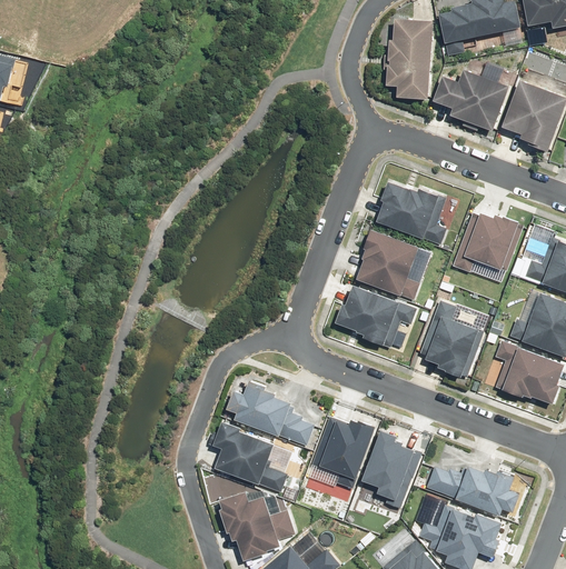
[(443,43),(445,56),(464,52),(462,40),(520,27),(514,0),(512,0),(504,2),(503,0),(470,0),(472,2),(450,7),(450,11),(438,13),(445,42),(443,43)]
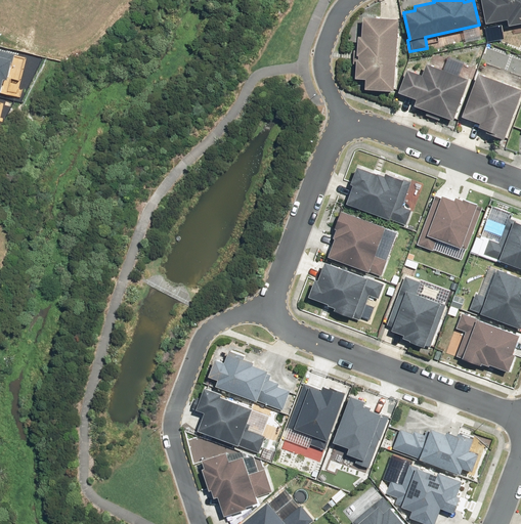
[(509,27),(520,24),(520,0),(480,0),(485,24),(507,19),(509,27)]
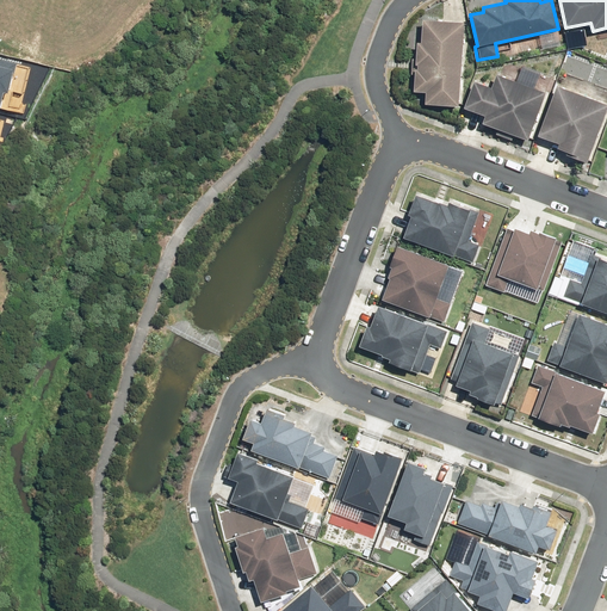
[(425,104),(458,106),(464,23),(422,20),(421,42),(417,42),(416,59),(412,59),(410,74),(415,74),(414,92),(426,92),(425,104)]
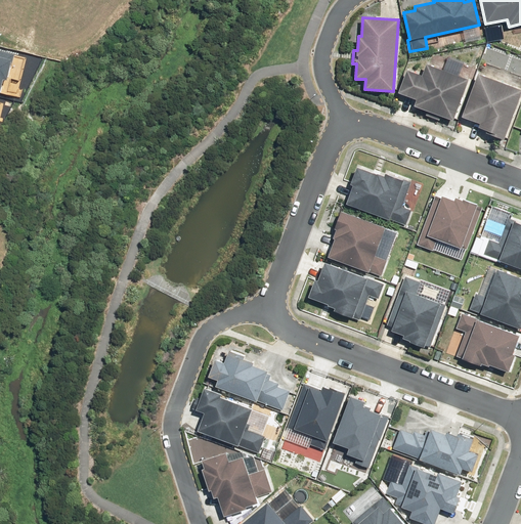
[(8,67),(11,54),(0,52),(0,79),(4,80),(7,67),(8,67)]
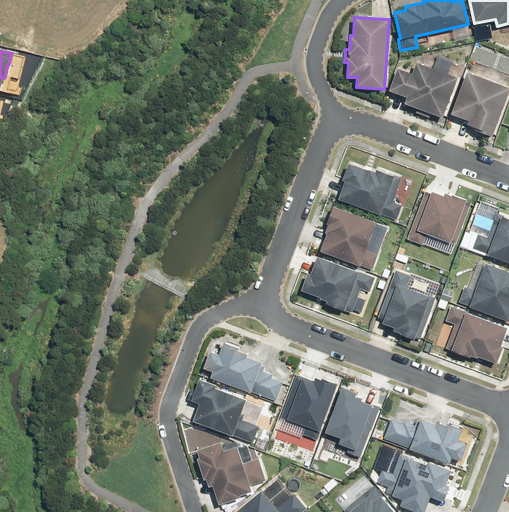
[(404,103),(443,117),(458,77),(416,62),(412,73),(397,67),(388,90),(406,97),(404,103)]
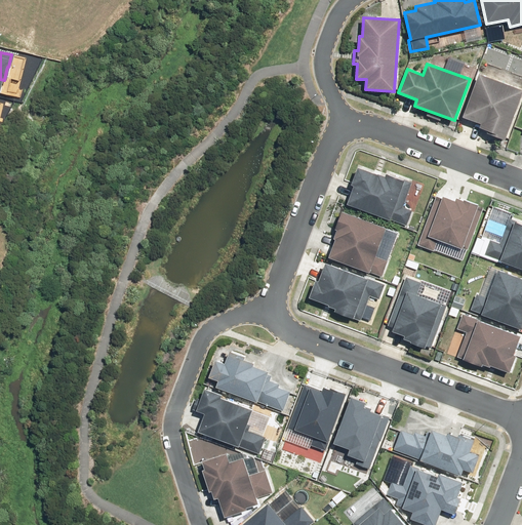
[(487,133),(505,139),(521,92),(521,89),(478,74),(463,117),(481,124),(479,127),(488,130),(487,133)]
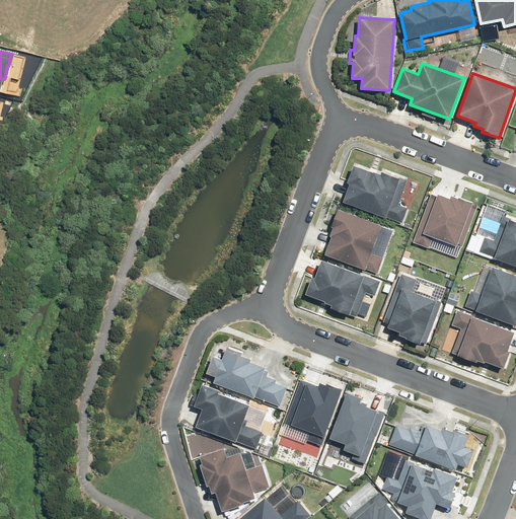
[(343,202),(400,224),(407,209),(396,205),(406,180),(381,171),(380,174),(373,171),(372,172),(353,165),(347,181),(350,182),(343,202)]
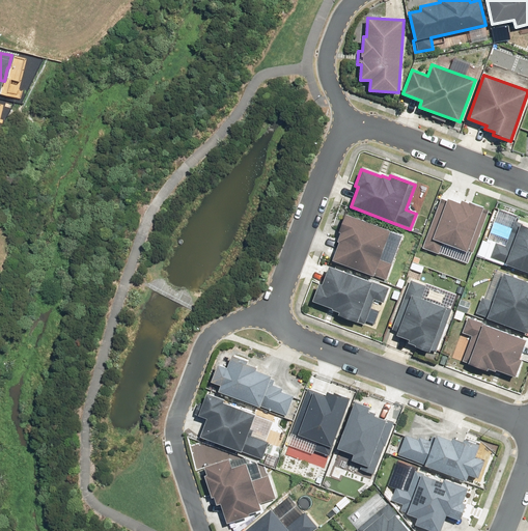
[(442,242),(467,251),(483,207),(468,201),(468,202),(462,200),(460,203),(448,198),(447,201),(440,198),(421,248),(438,254),(442,242)]
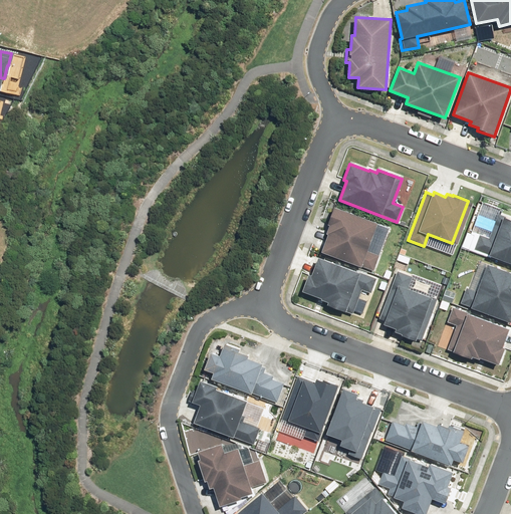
[(321,252),(372,271),(378,255),(367,251),(377,223),(334,208),(328,224),(329,225),(326,233),(328,234),(321,252)]
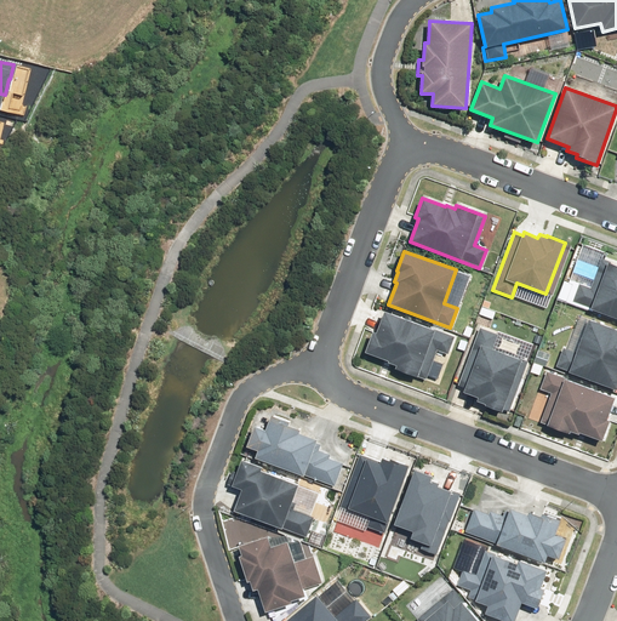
[(571,301),(616,318),(616,265),(600,258),(589,288),(578,284),(571,301)]
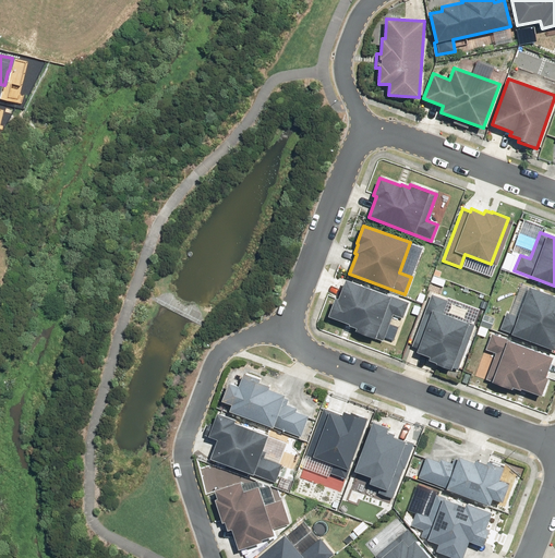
[(356,330),(376,338),(385,312),(401,318),(408,302),(346,280),(338,299),(335,298),(328,316),(350,324),(349,326),(357,328),(356,330)]
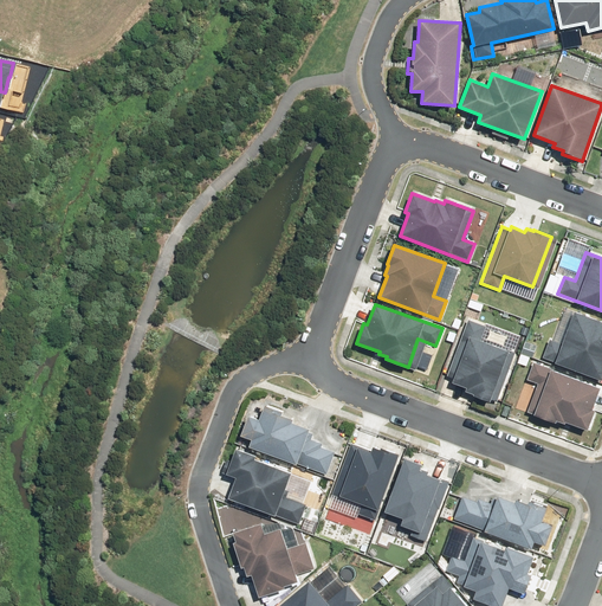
[(542,358),(601,380),(601,379),(601,321),(574,311),(567,330),(565,330),(563,335),(565,335),(562,345),(548,340),(542,358)]
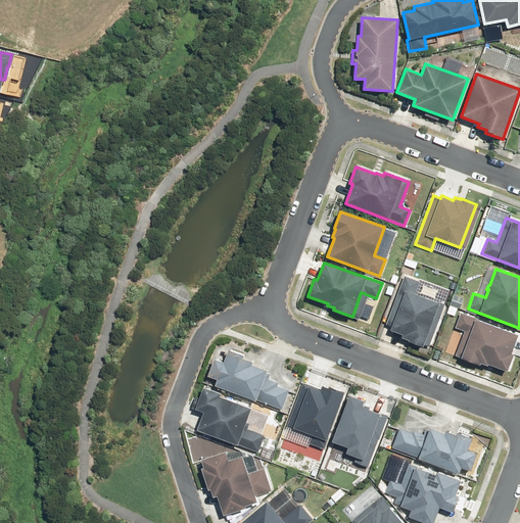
[(424,345),(428,346),(443,303),(415,293),(419,282),(403,276),(384,325),(391,327),(390,330),(403,334),(402,337),(408,340),(408,341),(423,346),(424,345)]
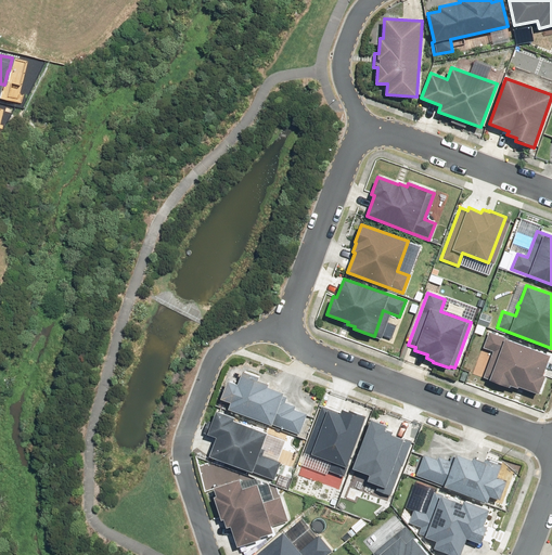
[(518,386),(539,394),(546,375),(543,374),(550,356),(488,333),(483,347),(492,351),(483,377),(510,387),(510,385),(517,387),(518,386)]
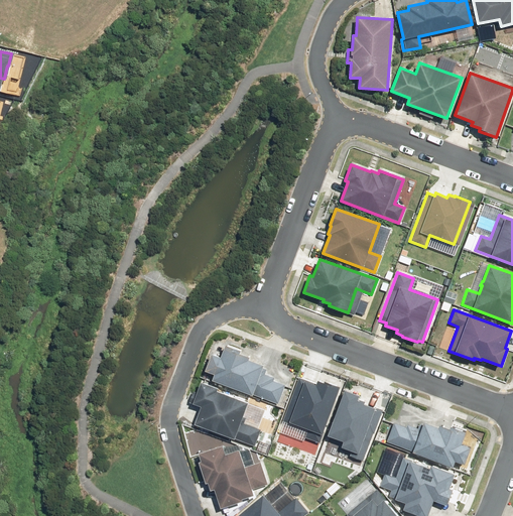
[(212,380),(277,404),(284,385),(273,381),(274,377),(261,373),(264,365),(248,359),(249,357),(240,353),(241,351),(225,345),(221,357),(212,354),(206,371),(214,374),(212,380)]
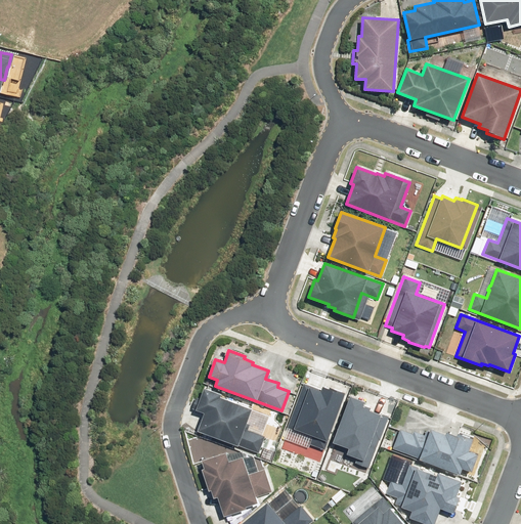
[(308,444),(324,449),(345,393),(330,387),(329,388),(322,386),(321,390),(302,384),(286,429),(302,434),(302,432),(311,435),(308,444)]
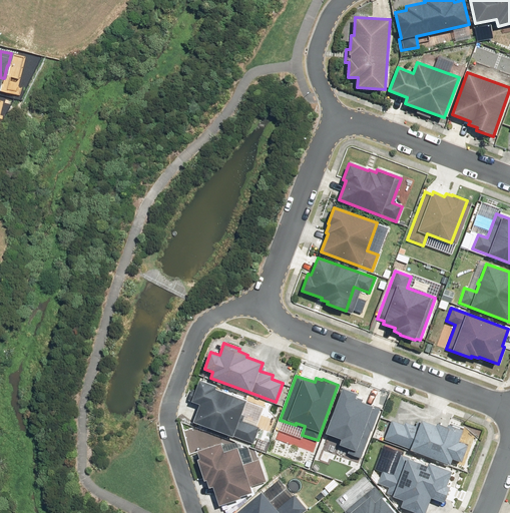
[(192,422),(251,444),(258,427),(239,420),(246,401),(215,390),(216,386),(199,380),(195,391),(190,390),(187,400),(199,404),(192,422)]
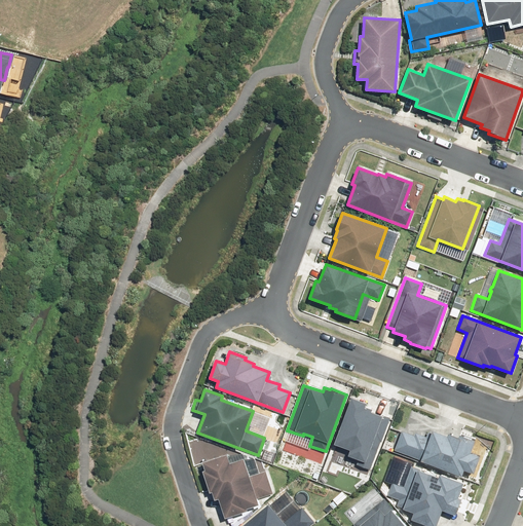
[(420,461),(461,476),(463,470),(474,474),(480,456),(471,453),(476,440),(458,434),(457,437),(448,433),(447,436),(432,430),(431,434),(426,431),(425,437),(414,433),(413,436),(400,430),(393,451),(421,460),(420,461)]
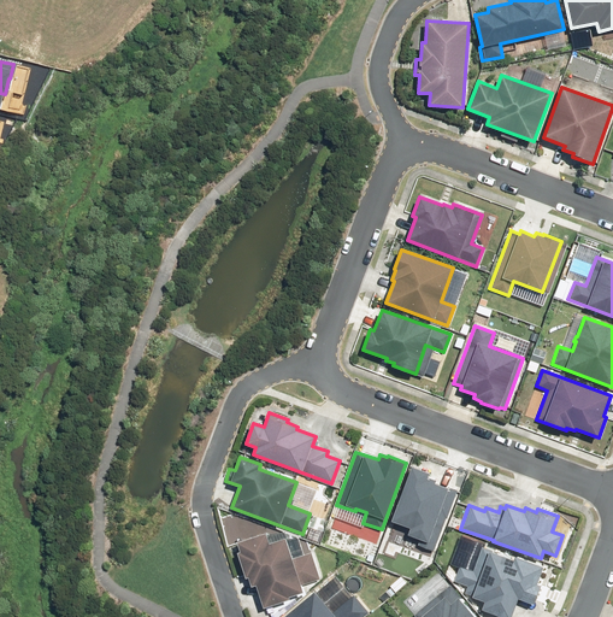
[(255,585),(263,607),(289,599),(289,597),(302,592),(300,585),(318,580),(310,553),(293,558),(286,538),(269,542),(266,533),(242,540),(237,541),(241,552),(237,552),(246,577),(248,576),(252,586),(255,585)]
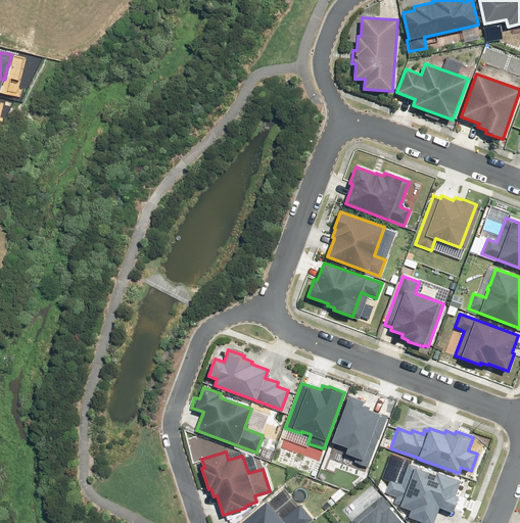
[(409,517),(426,522),(433,522),(439,508),(453,512),(459,495),(456,494),(461,480),(437,471),(435,474),(408,464),(400,483),(388,479),(383,492),(395,497),(393,504),(411,510),(409,517)]
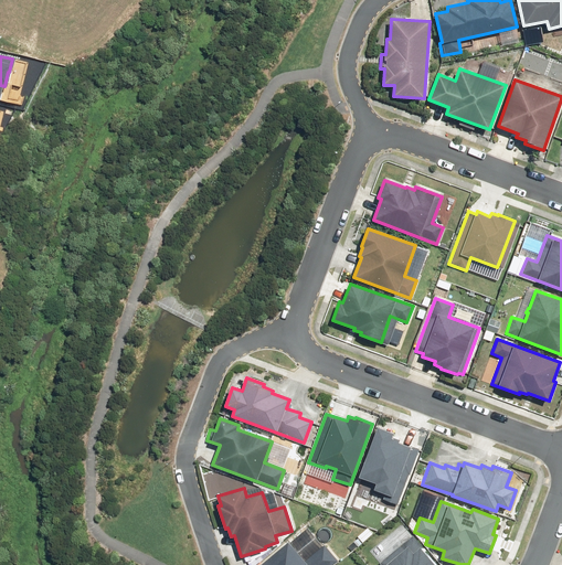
[(435,564),(411,536),(379,563),(380,564),(435,564)]
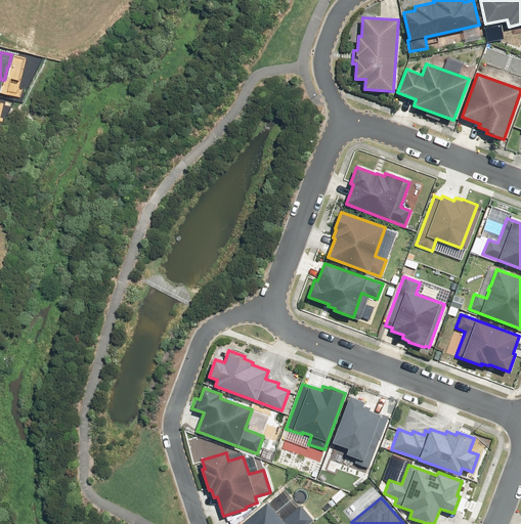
[(307,523),(312,520),(299,505),(283,519),(267,501),(240,523),(307,523)]
